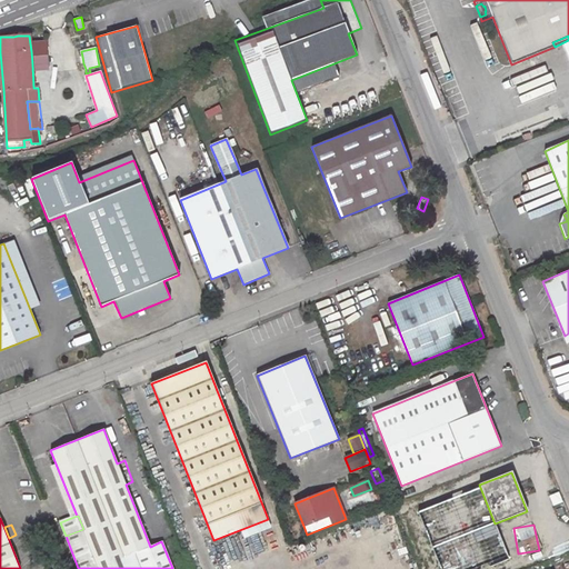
[(453,568),(477,568),(486,567),(486,563),(516,555),(511,541),(495,546),(489,529),(443,542),(449,558),(451,558),(453,568)]
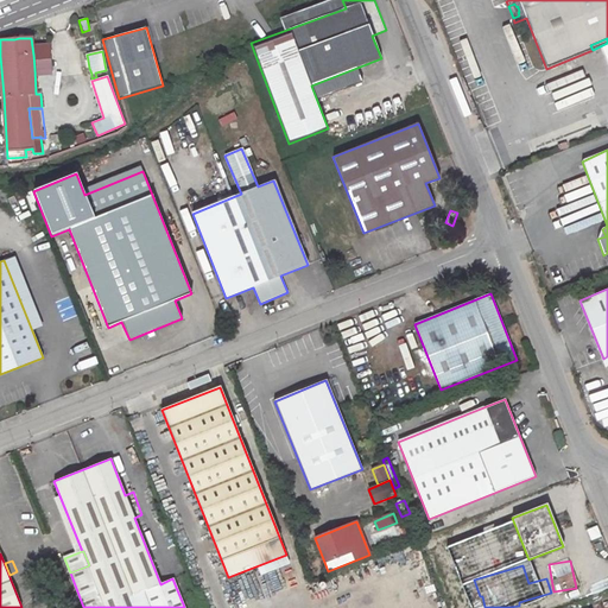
[(607,584),(605,576),(588,582),(593,595),(607,588),(607,584)]
